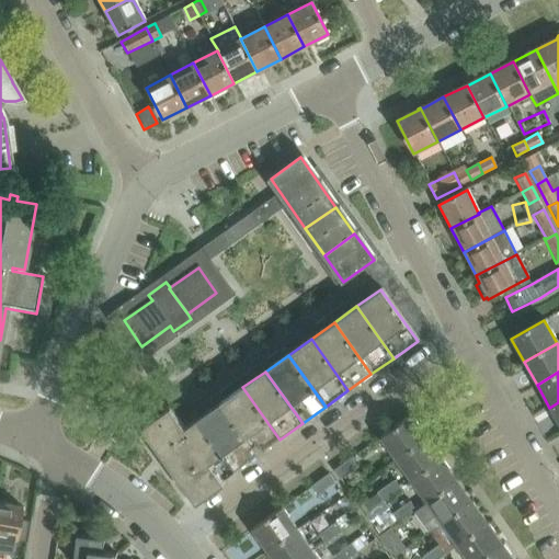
[(280,440),(242,387),(220,403),(257,455),(280,440)]
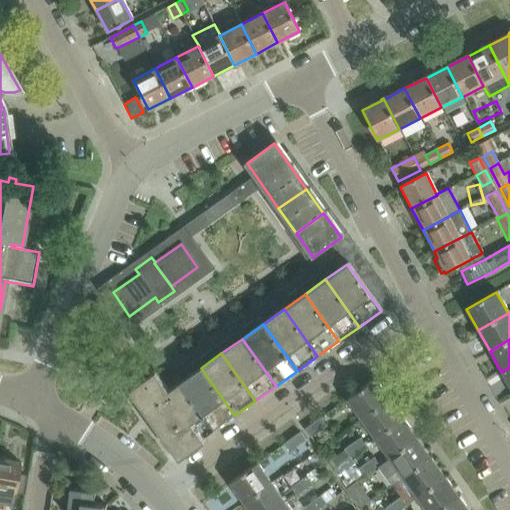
[(509,367),(501,372),(509,387),(509,367)]
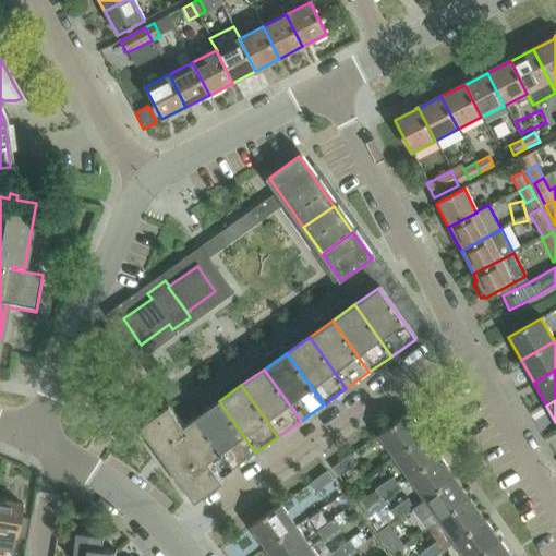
[(255,452),(219,401),(195,418),(216,447),(232,470),(255,452)]
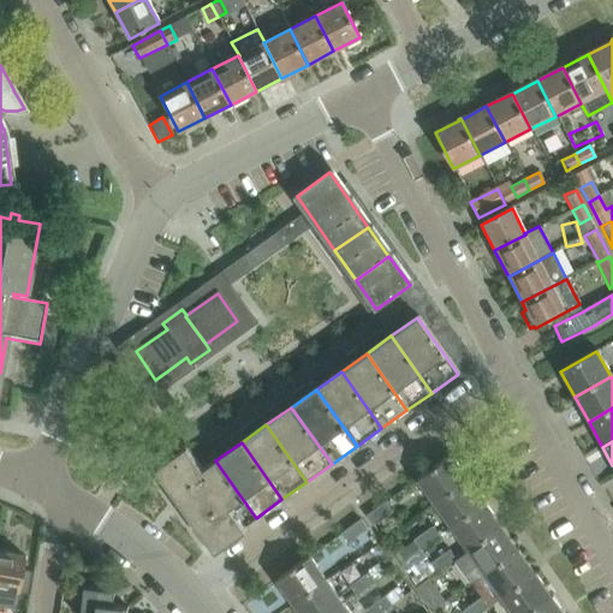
[(159,468),(178,495),(207,475),(203,470),(201,471),(185,450),(159,468)]
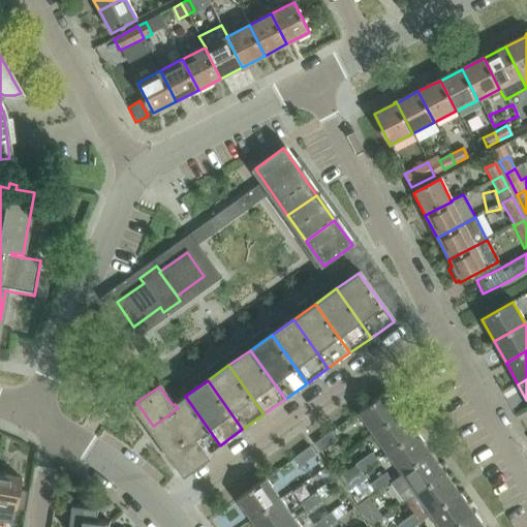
[(373,434),(401,414),(385,393),(358,413),(373,434)]
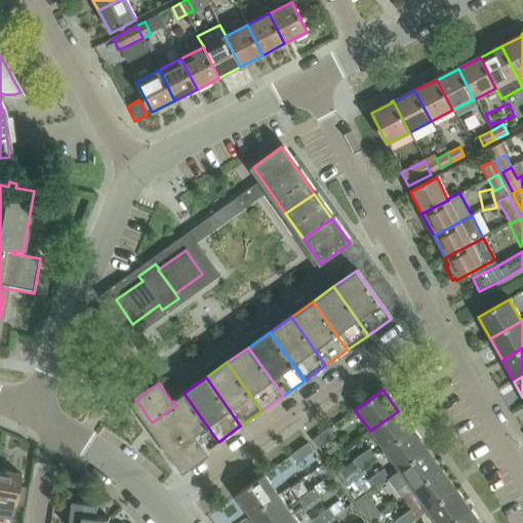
[(203,420),(184,393),(173,401),(176,405),(193,428),(203,420)]
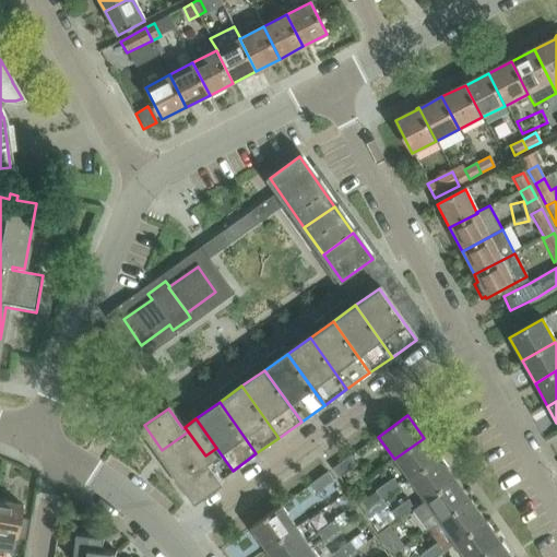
[(205,455),(188,431),(162,450),(179,474),(205,455)]
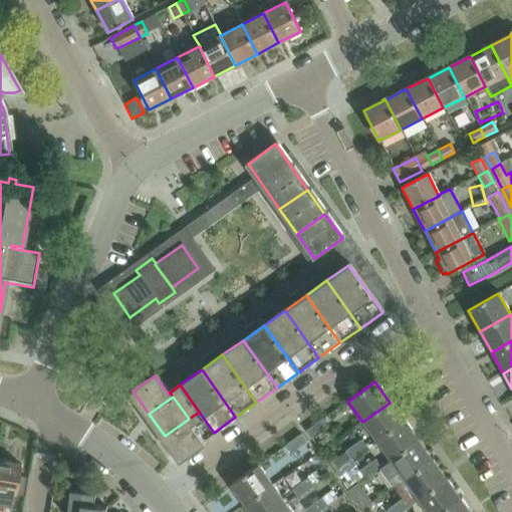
[(376,441),(404,422),(390,403),(362,422),(376,441)]
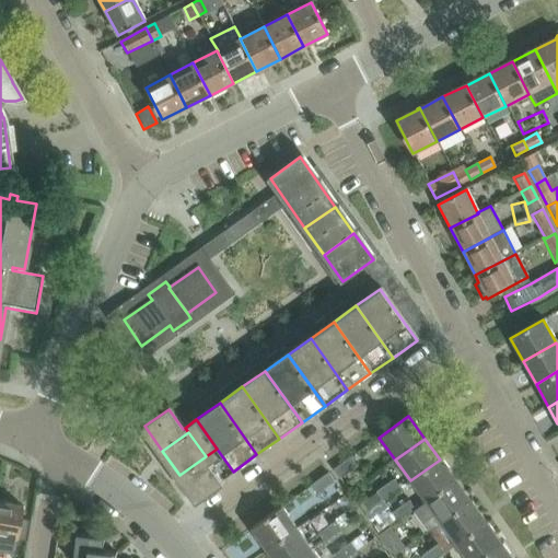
[(233,472),(217,449),(206,456),(222,479),(233,472)]
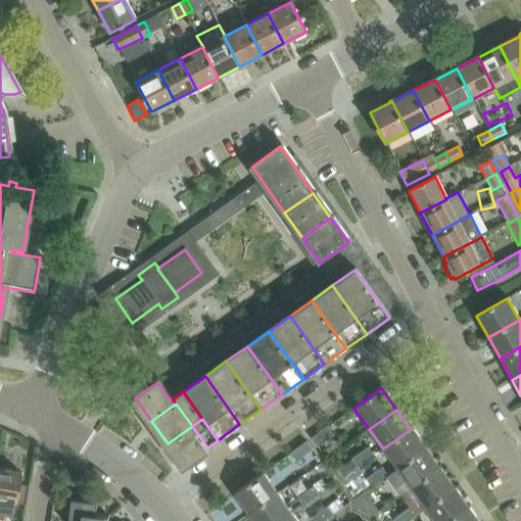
[(207,447),(192,426),(168,443),(185,468),(207,452),(205,450),(207,447)]
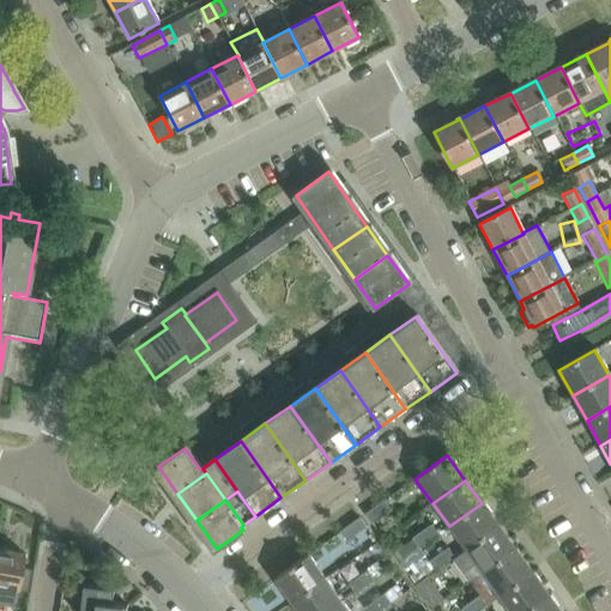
[(370,522),(389,509),(383,500),(364,514),(370,522)]
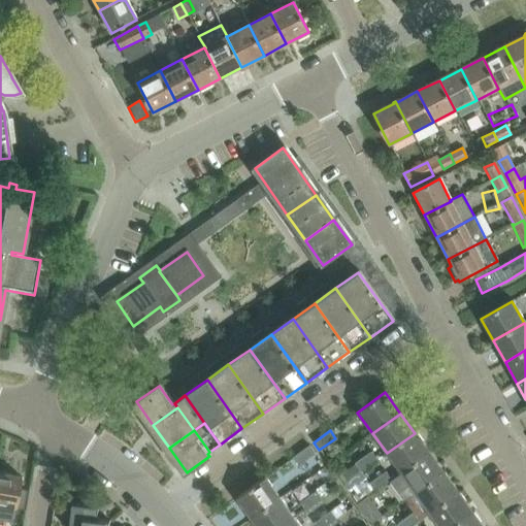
[(401,473),(429,454),(415,433),(387,453),(401,473)]
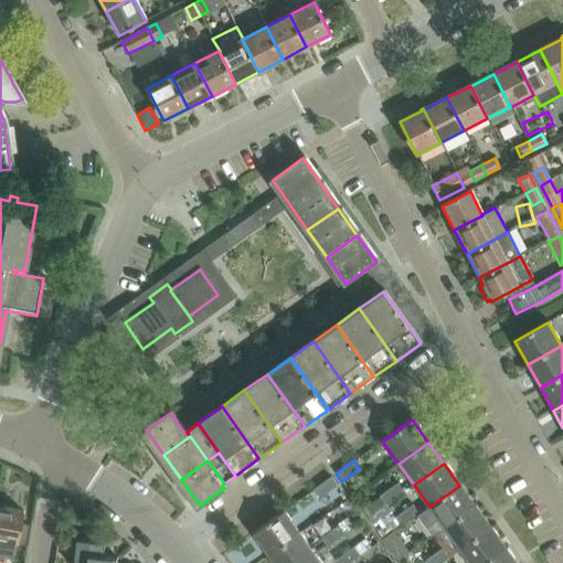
[(318,498),(337,486),(330,477),(312,490),(318,498)]
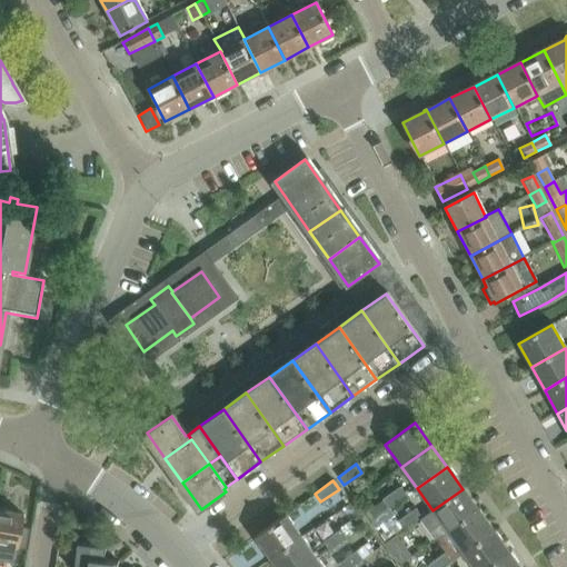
[(387,508),(406,496),(399,487),(381,499),(387,508)]
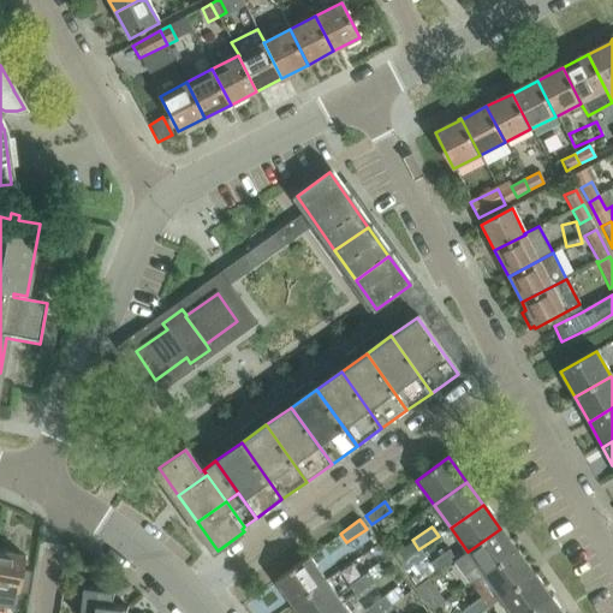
[(484,575),(517,552),(500,529),(468,552),(484,575)]
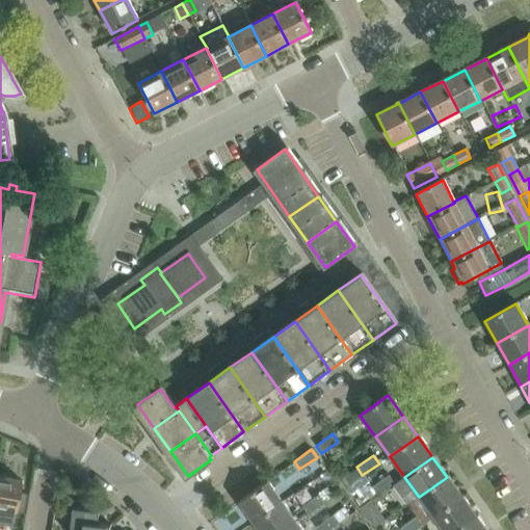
[(350,495),(368,482),(362,475),(345,486),(350,495)]
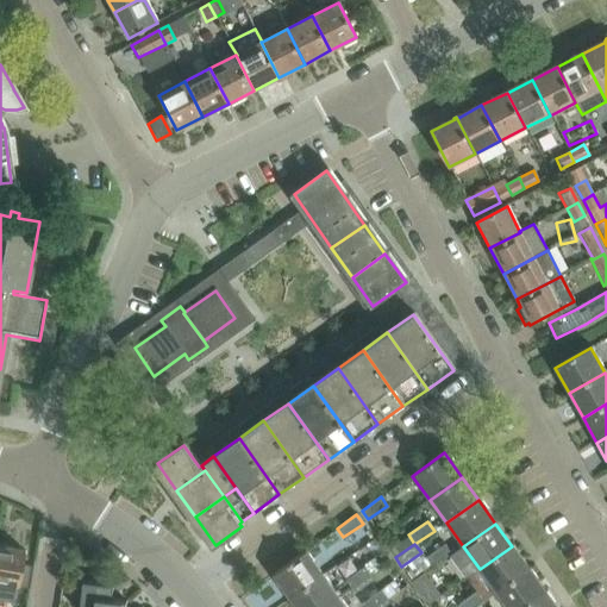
[(412,581),(451,554),(444,545),(406,571),(412,581)]
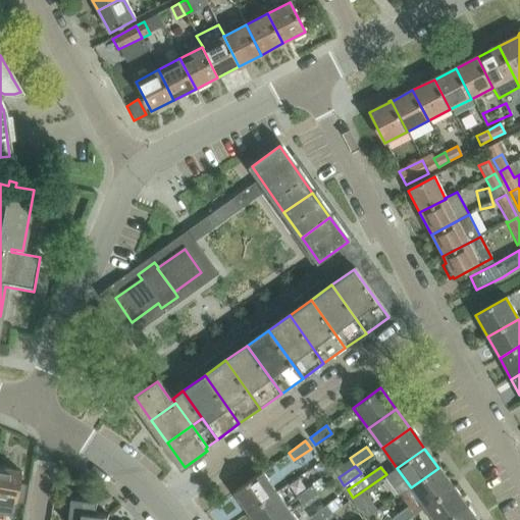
[(15,485),(18,472),(0,468),(0,516),(9,518),(12,502),(19,503),(22,486),(15,485)]
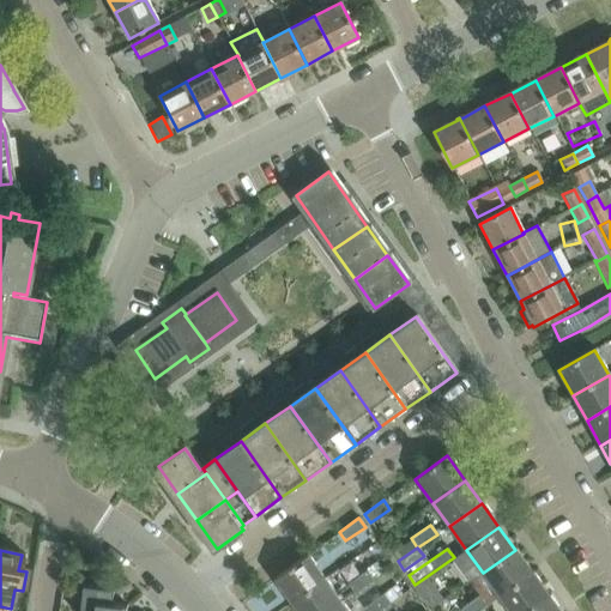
[(500,597),(531,574),(515,550),(483,573),(500,597)]
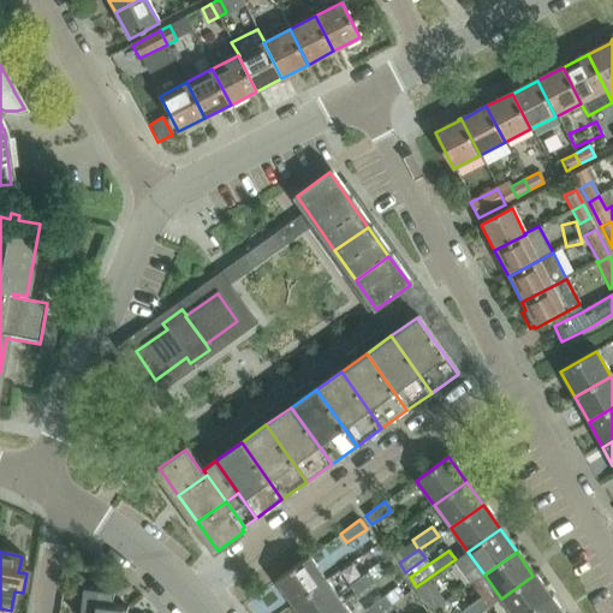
[(293,606),(327,582),(309,558),(277,582),(293,606)]
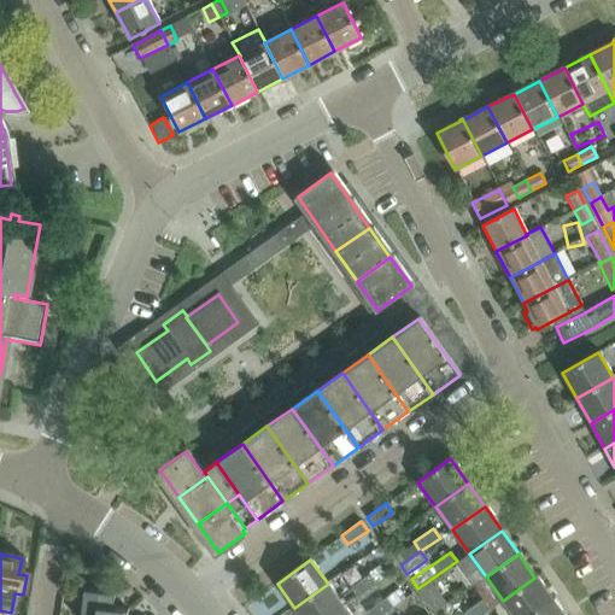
[(356,597),(375,584),(368,574),(349,587),(356,597)]
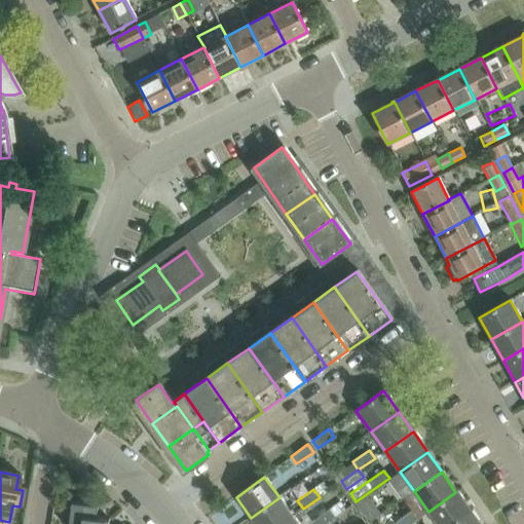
[(398,489),(380,501),(385,511),(404,498),(398,489)]
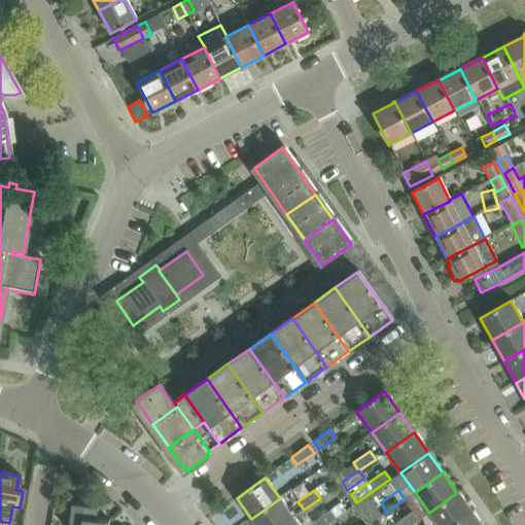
[(454,524),(470,513),(456,493),(429,513),(438,524),(454,524)]
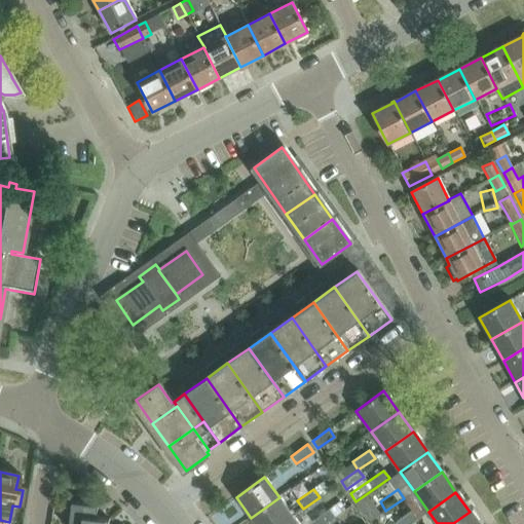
[(284,523),(293,518),(279,497),(251,518),(255,523),(284,523)]
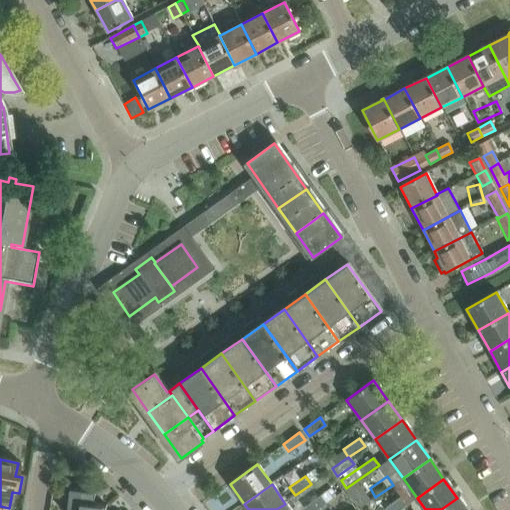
[(104,509),(105,506),(93,505),(94,492),(69,490),(66,509),(104,509)]
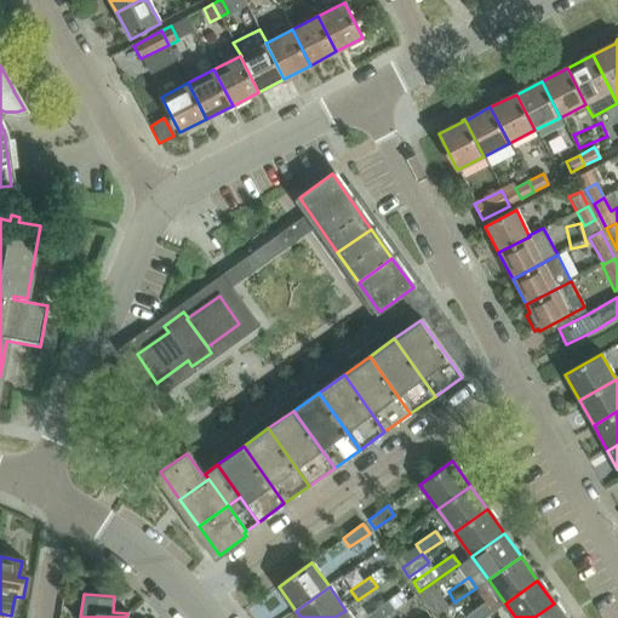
[(381,617),(394,610),(387,600),(371,612),(375,617),(381,617)]
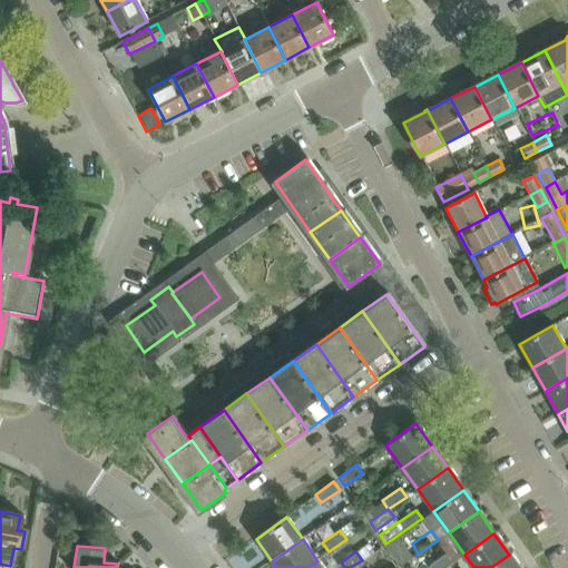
[(443,567),(453,561),(447,552),(429,565),(430,567),(443,567)]
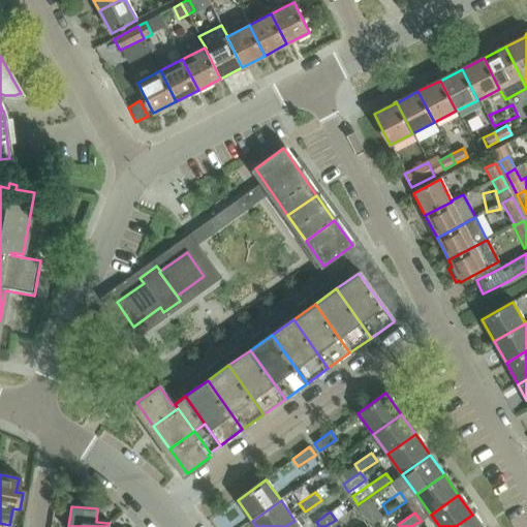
[(481,526),(472,515),(456,526),(481,526)]
